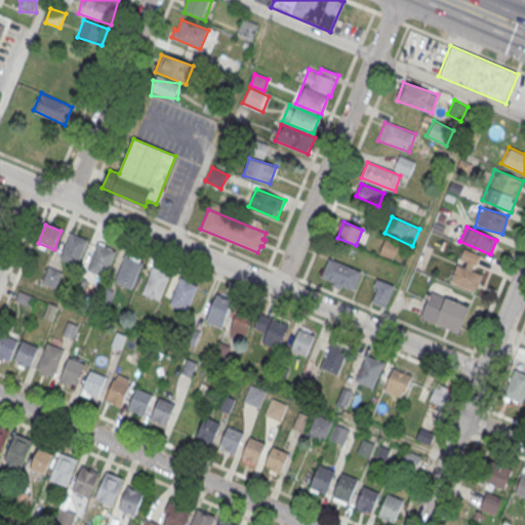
[(59,257),(71,233),(87,239),(77,266),(59,257)]
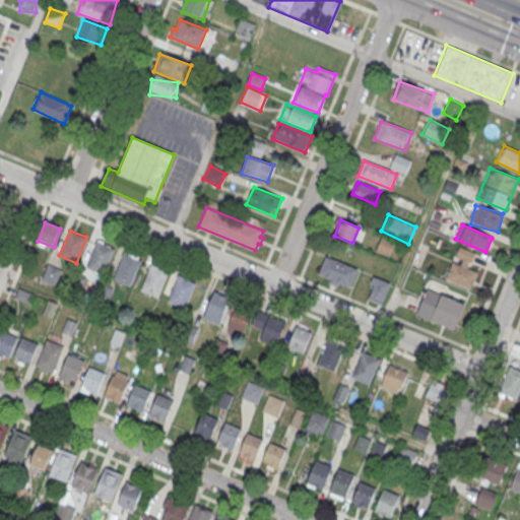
[(395,243),(381,237),(375,251),(389,257),(395,243)]
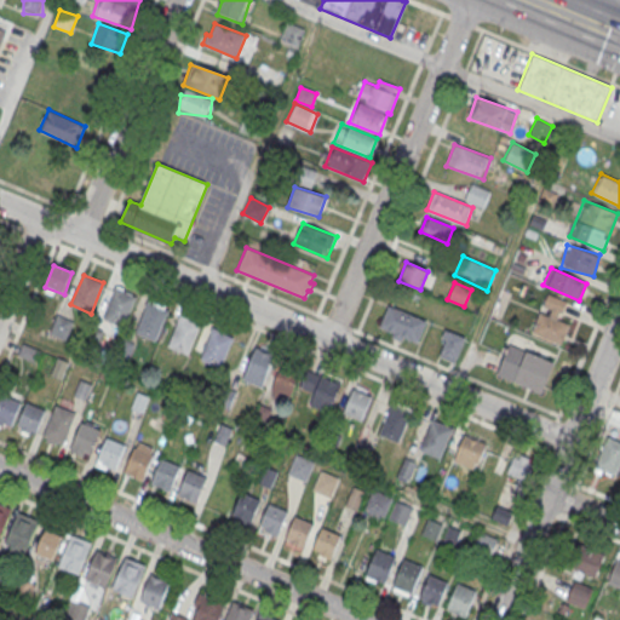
[(103,317),(116,288),(136,296),(124,327),(103,317)]
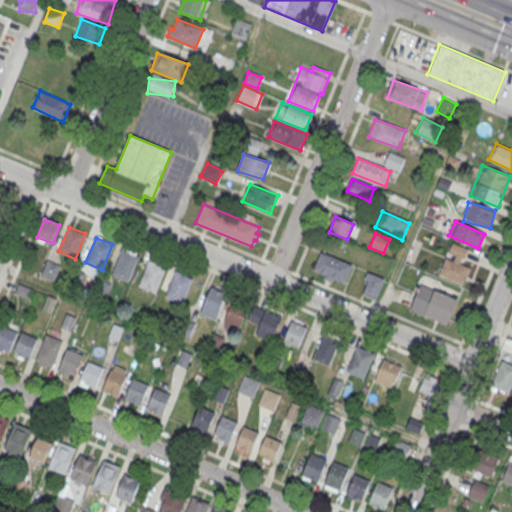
[(468,246),(445,246),(445,280),(468,280),(468,246)]
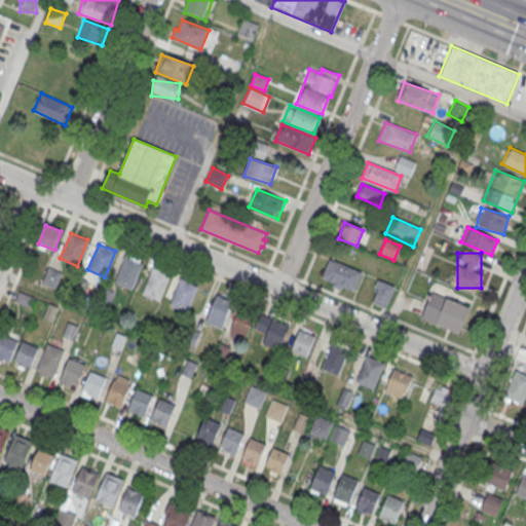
[(114,280),(125,256),(142,262),(132,289),(114,280)]
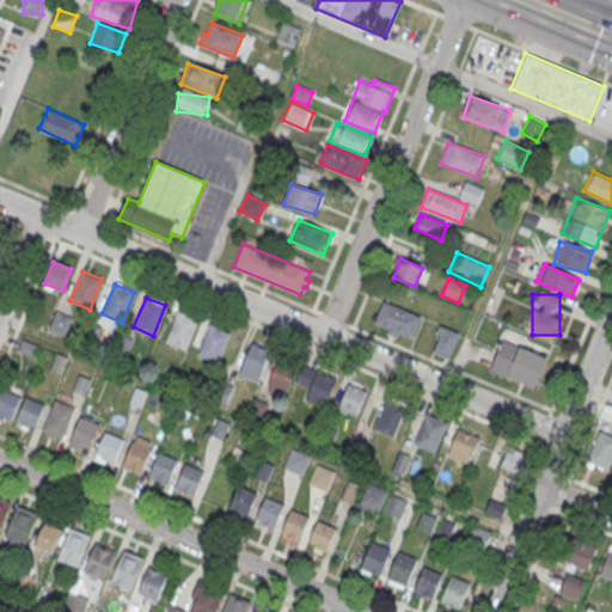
[(374,322),(383,301),(422,317),(414,338),(374,322)]
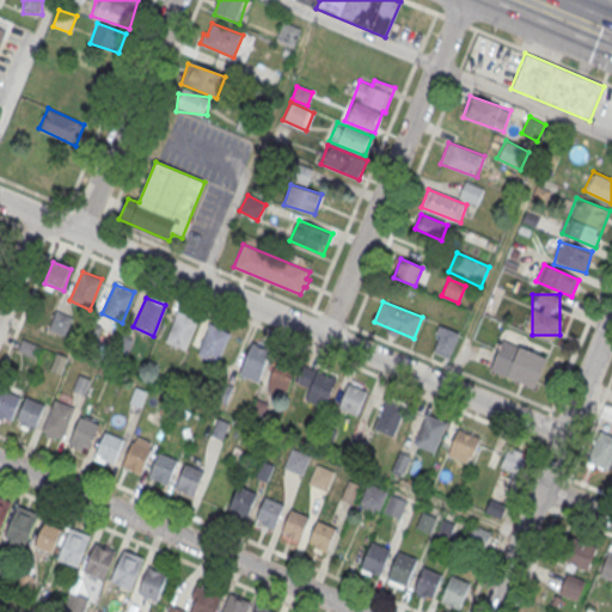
[(179,306),(165,341),(185,349),(197,320),(185,316),(188,310),(179,306)]
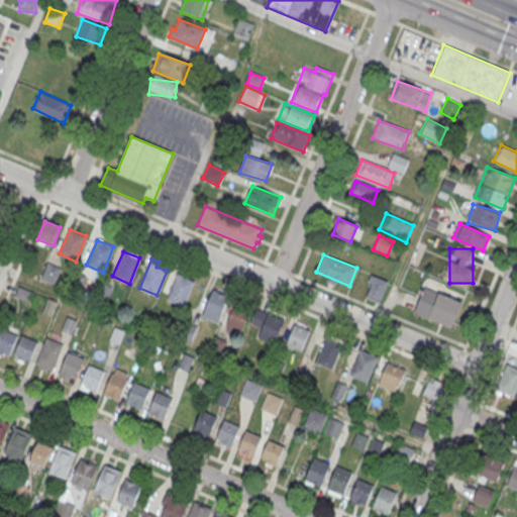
[(54,284),(60,270),(47,265),(41,278),(54,284)]
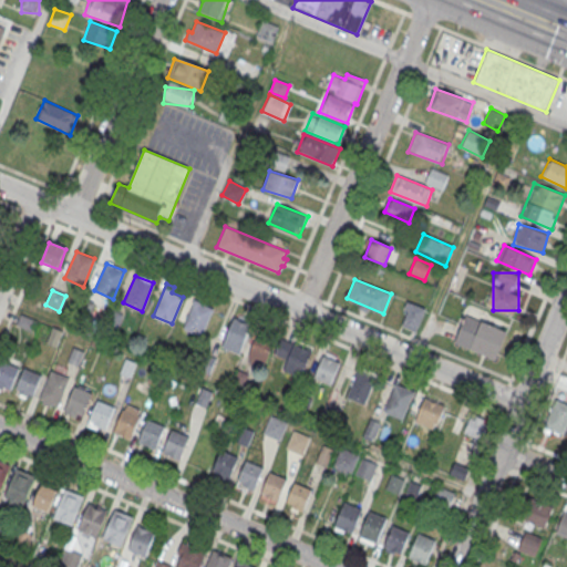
[(183,328),(194,301),(213,308),(200,337),(183,328)]
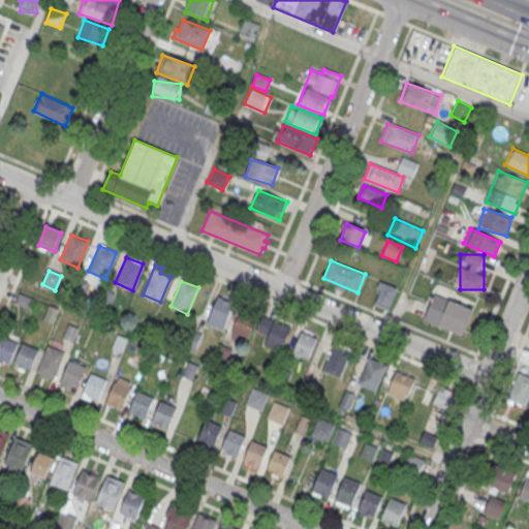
[(424,319),(435,293),(472,309),(462,335),(424,319)]
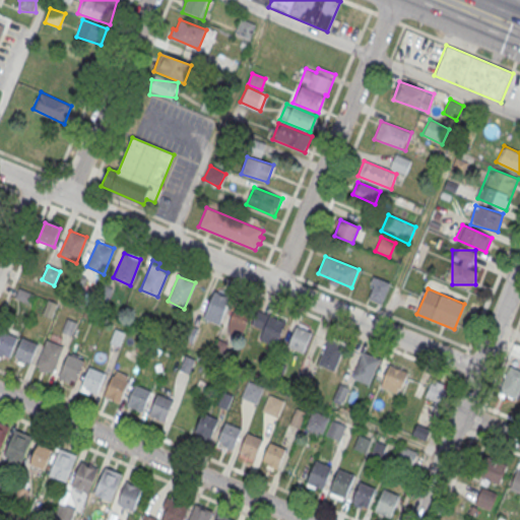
[(230,299),(213,291),(203,318),(219,325),(230,299)]
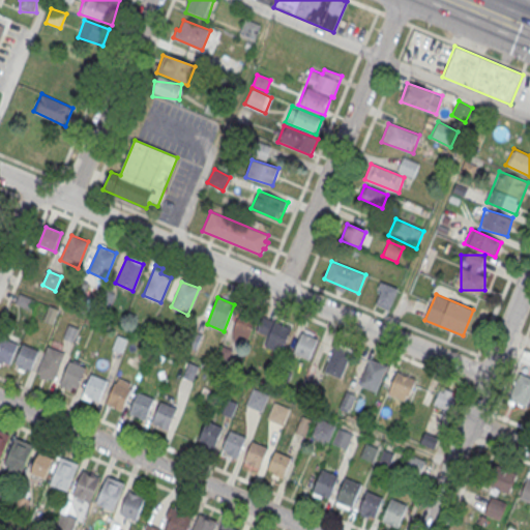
[(247,345),(257,316),(239,311),(230,339),(247,345)]
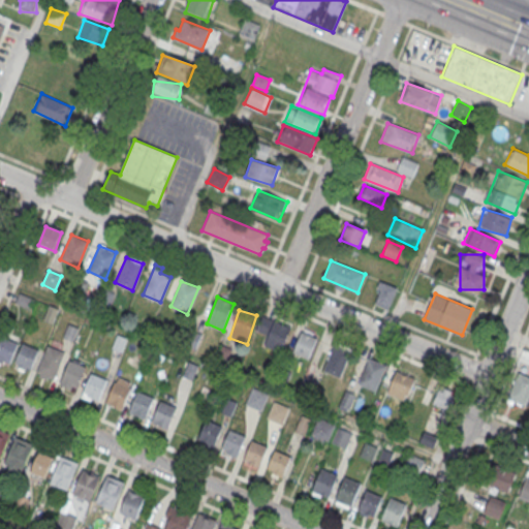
[(263,344),(275,319),(291,325),(281,351),(263,344)]
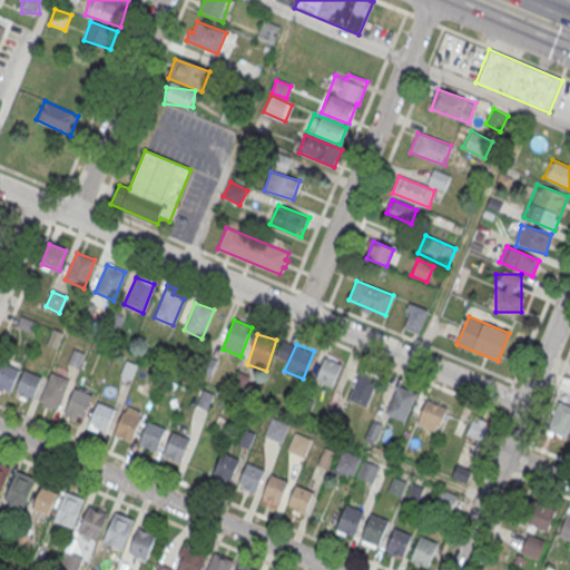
[(342,366),(324,359),(314,381),(333,389),(342,366)]
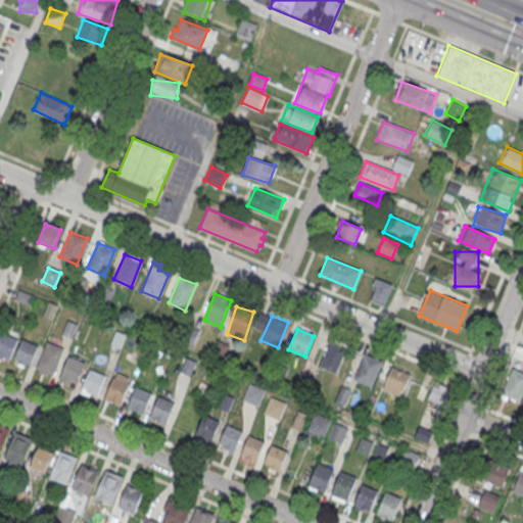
[(0,355),(8,361),(17,341),(3,334),(0,340),(0,355)]
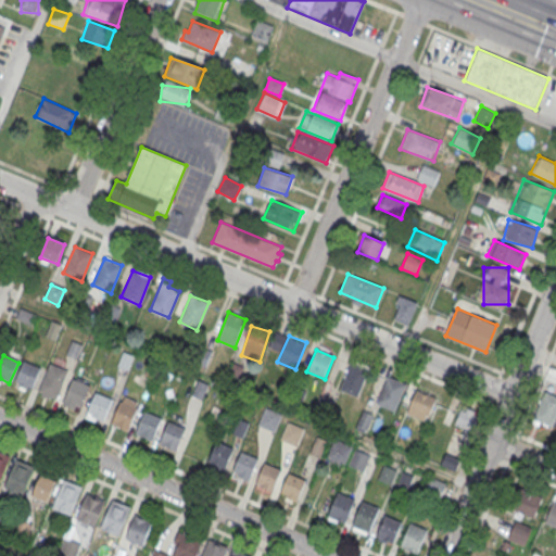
[(23,361),(14,380),(16,381),(14,386),(25,390),(27,386),(33,388),(40,367),(23,361)]
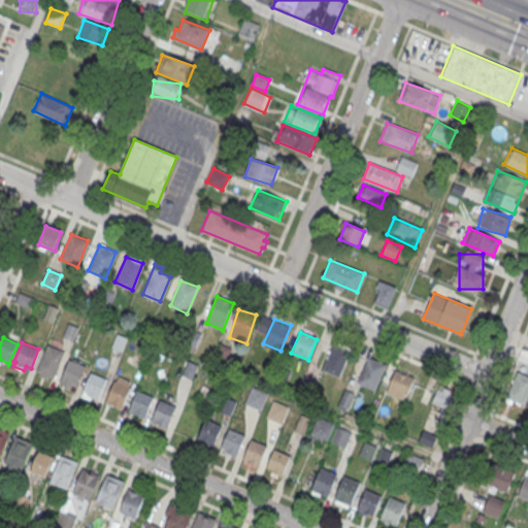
[(323,373),(341,378),(350,350),(331,343),(323,373)]
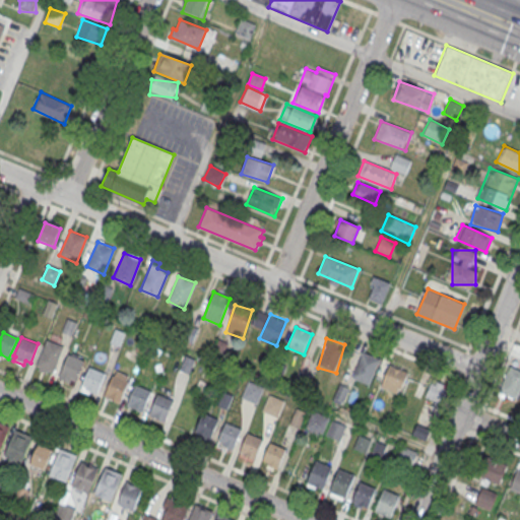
[(47,339),(37,366),(53,372),(63,346),(47,339)]
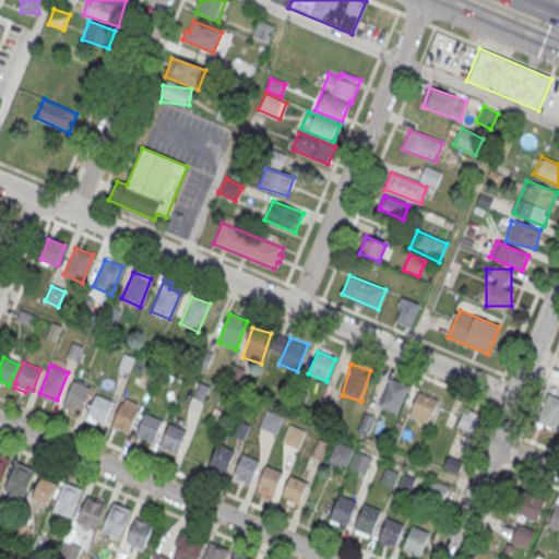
[(390,378),(379,405),(396,413),(407,385),(390,378)]
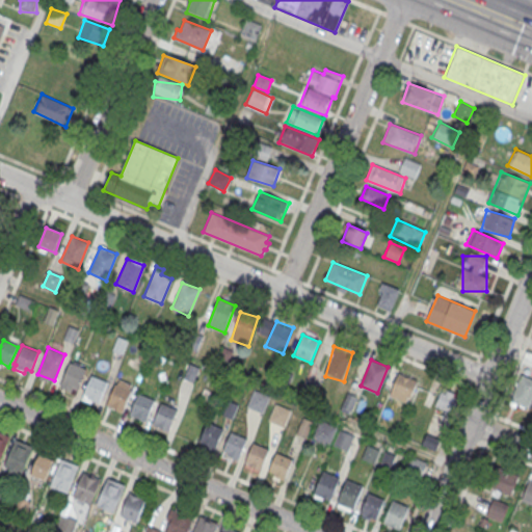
[(70,362),(59,386),(71,391),(73,388),(77,390),(86,369),(70,362)]
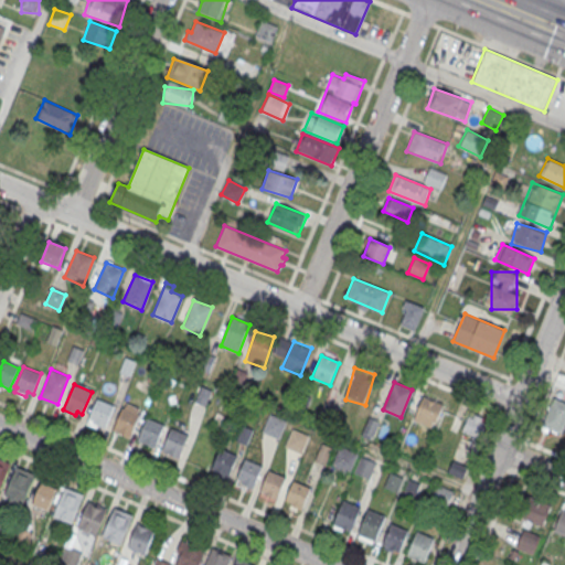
[(97,397),(87,420),(105,427),(115,405),(97,397)]
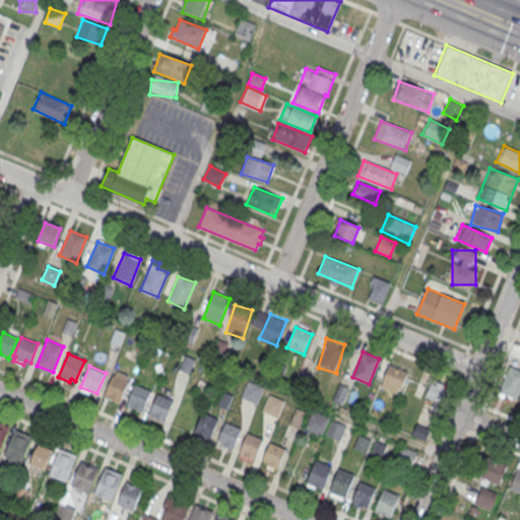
[(399,396),(408,375),(389,366),(380,388),(399,396)]
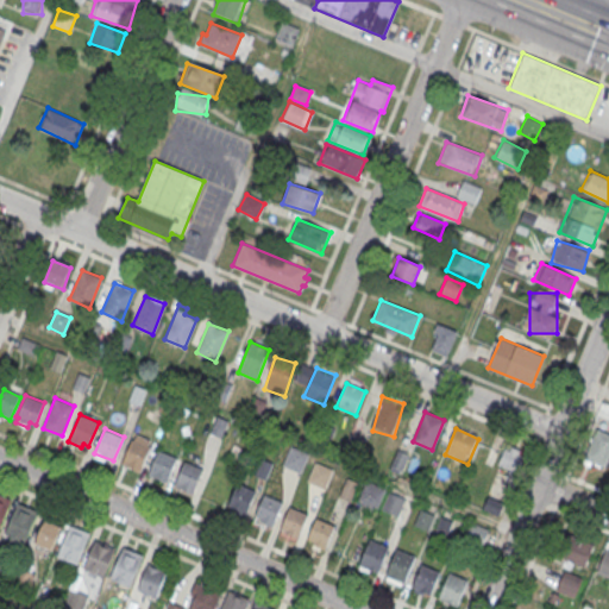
[(608,458),(608,435),(595,431),(583,459),(604,470),(608,458)]
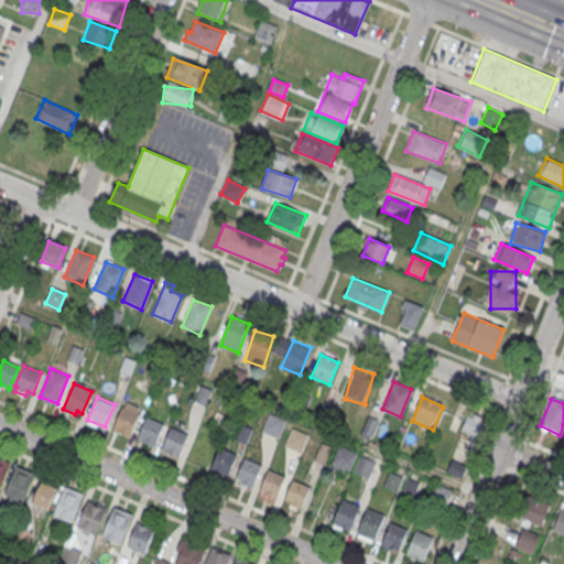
[(121,407),(112,429),(130,436),(139,414),(121,407)]
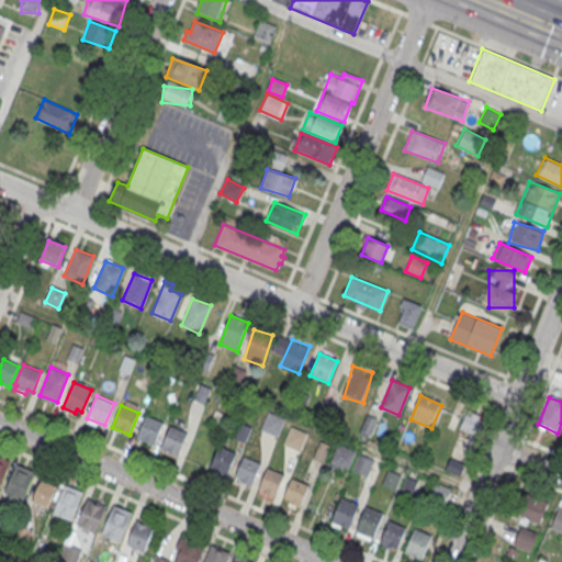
[(260,429),(268,412),(285,419),(277,436),(260,429)]
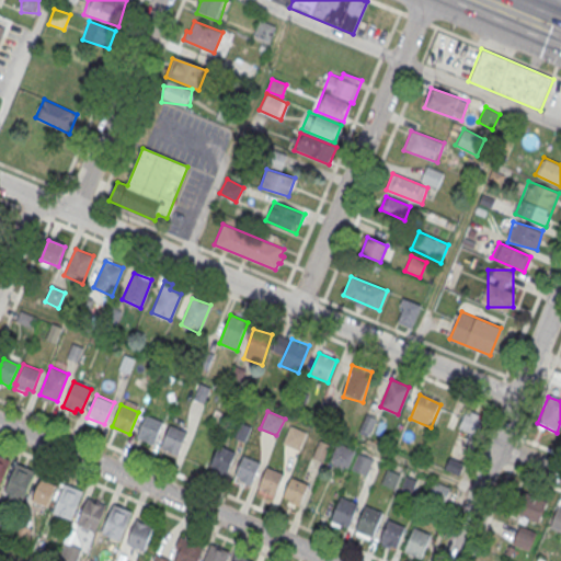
[(472,441),(484,421),(467,411),(456,431),(472,441)]
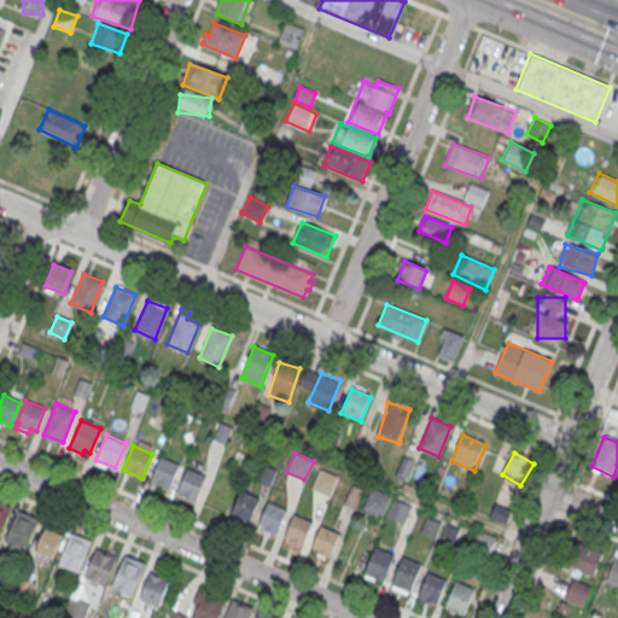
[(159,456),(150,481),(169,489),(179,465),(159,456)]
